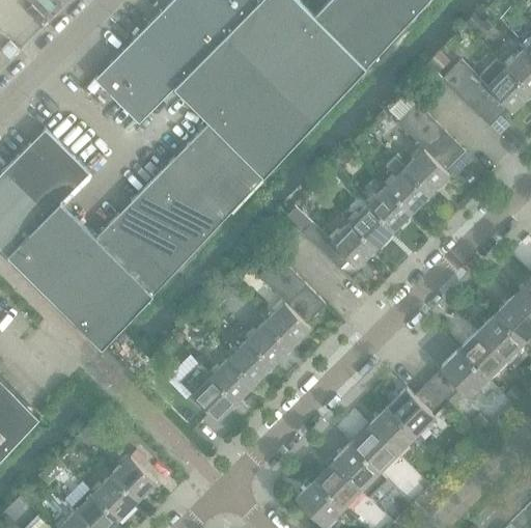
[(180,81),(226,35),(190,0),(173,0),(136,37),(180,81)]
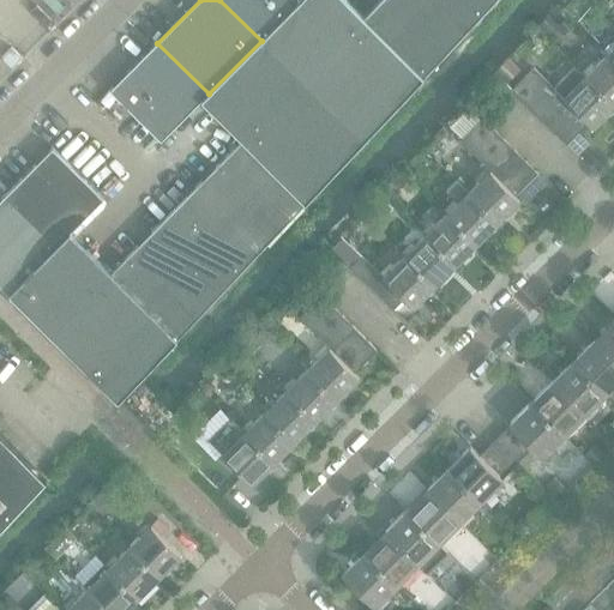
[(220,0),(262,41),(301,0),(220,0)]
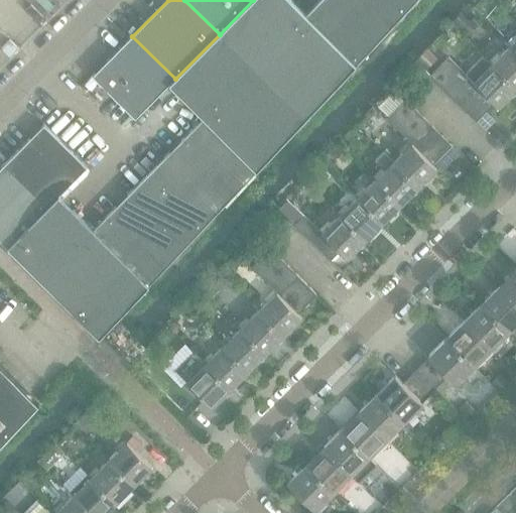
[(356,67),(305,17),(287,0),(253,0),(220,34),(306,119),(356,67)]
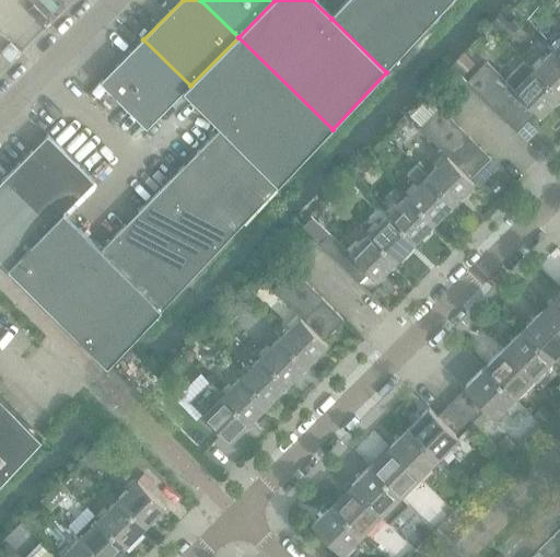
[(427,28),(397,0),(349,0),(331,19),(386,72),(427,28)]
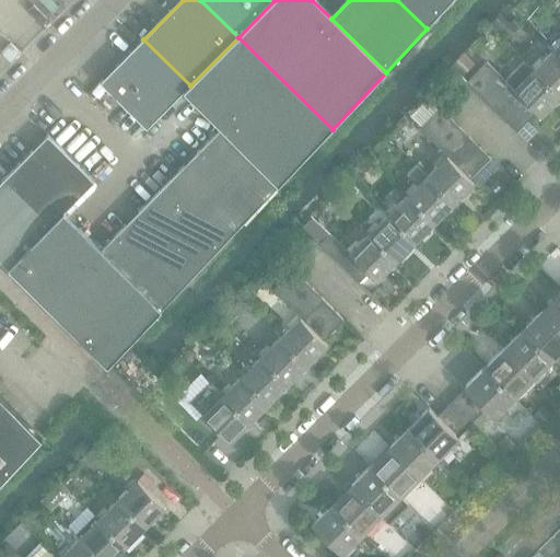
[(453,0),(397,0),(427,28),(453,0)]
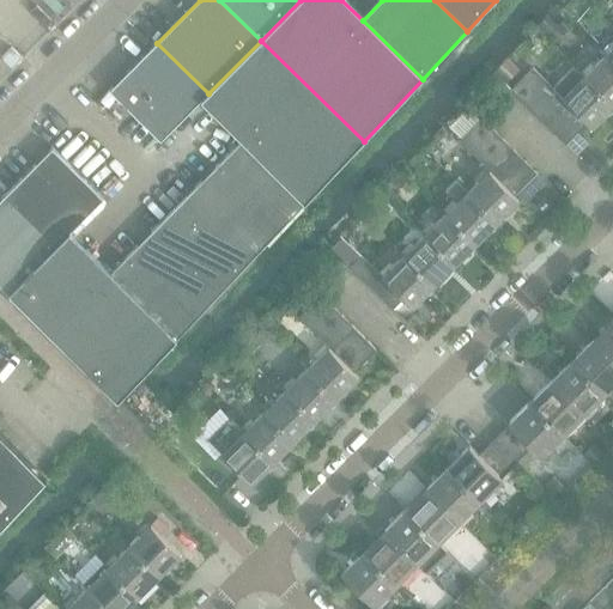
[(592,0),(596,5),(601,10),(611,0),(592,0)]
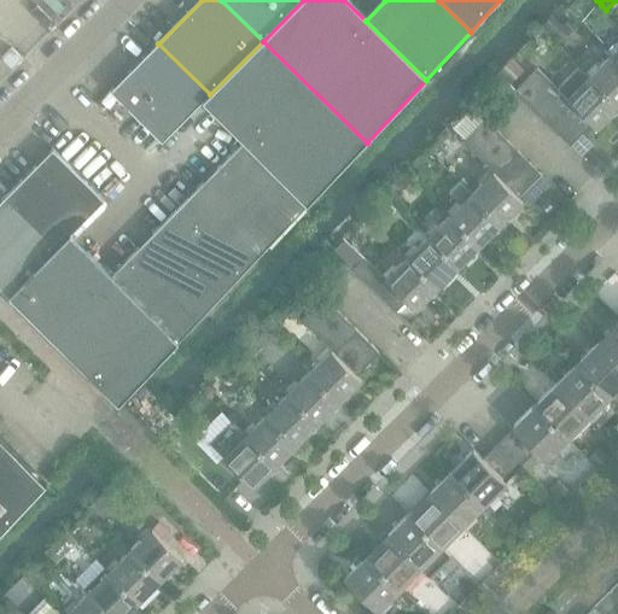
[(570,21),(560,29),(569,37),(578,29),(570,21)]
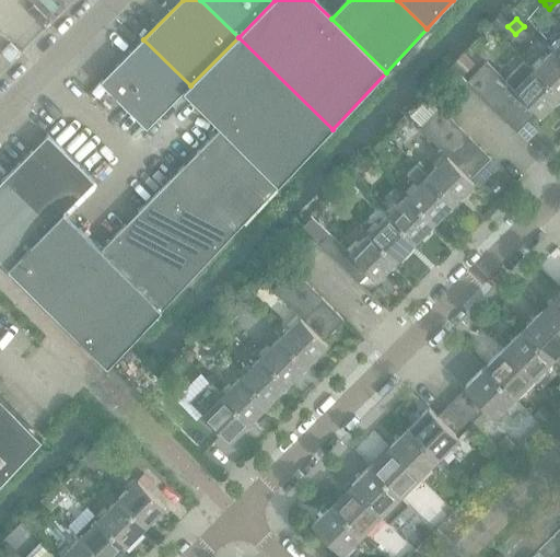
[(238,37),(190,85),(183,93),(220,130),(278,187),(333,129),(238,37)]
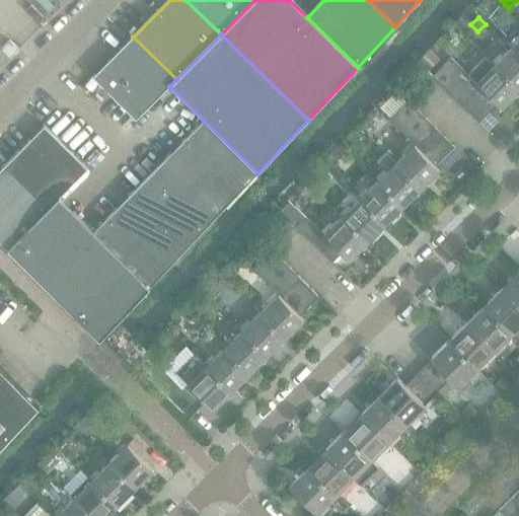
[(176,79),(133,37),(92,78),(136,121),(169,86),(176,79)]
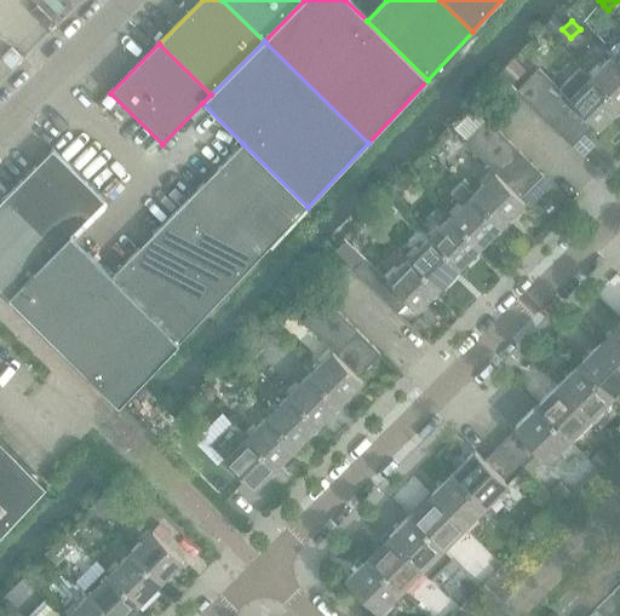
[(619,65),(612,58),(590,79),(619,109),(619,65)]
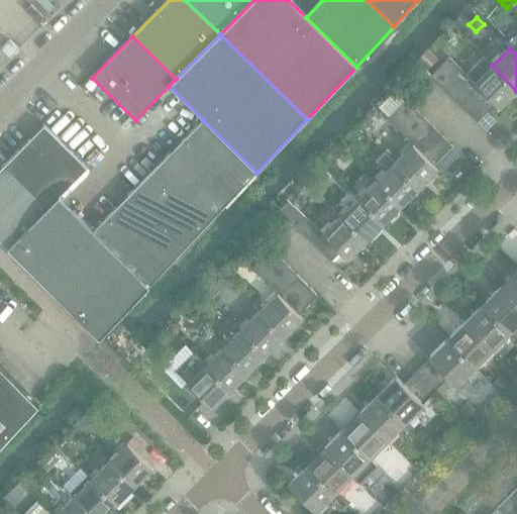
[(425,74),(437,63),(426,53),(415,64),(425,74)]
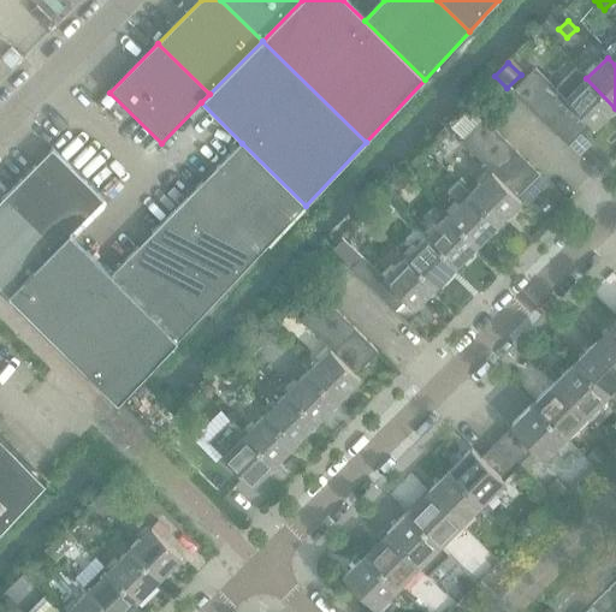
[(525,105),(546,83),(535,71),(513,94),(525,105)]
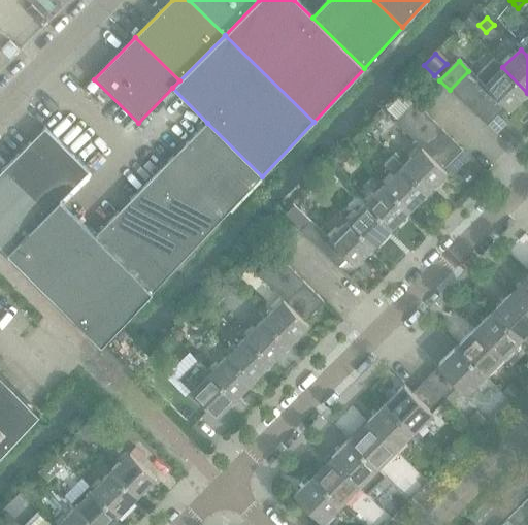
[(527,93),(502,67),(484,87),(505,108),(509,112),(527,93)]
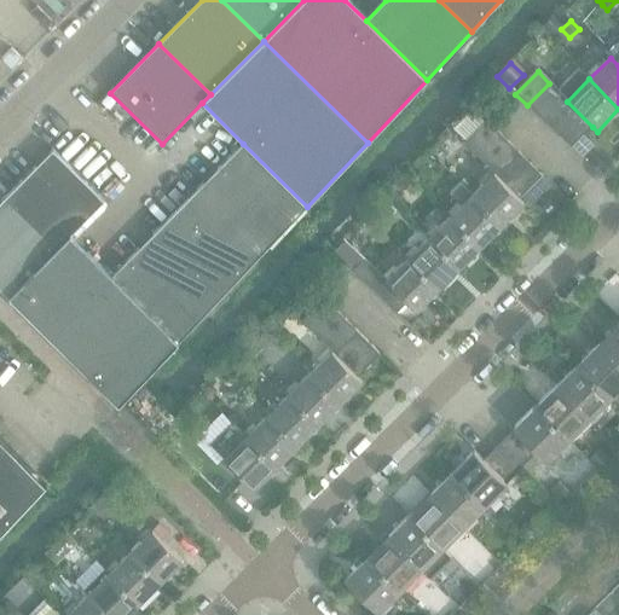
[(537,116),(560,94),(549,83),(527,105),(537,116)]
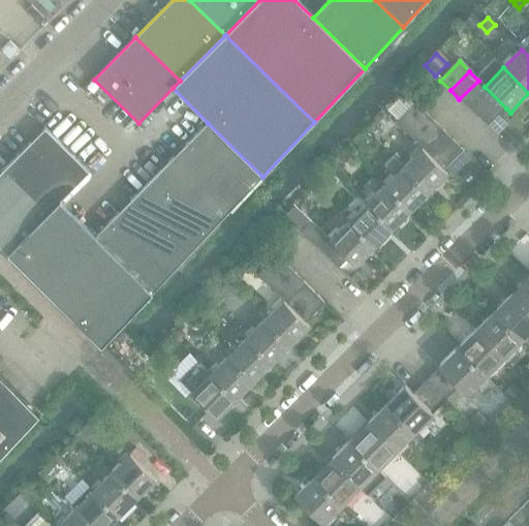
[(506,109),(485,87),(478,81),(459,99),(488,127),(506,109)]
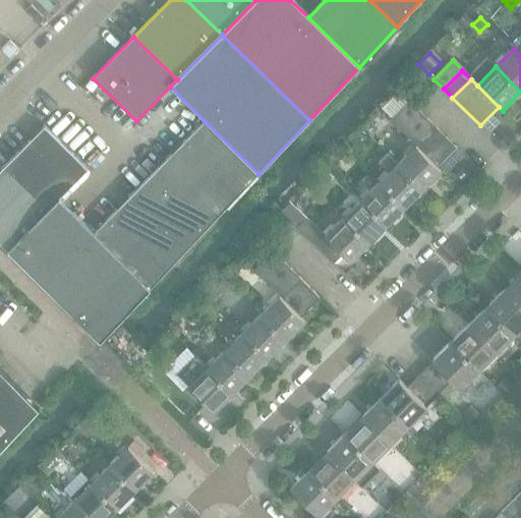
[(393,118),(407,104),(396,93),(382,107),(393,118)]
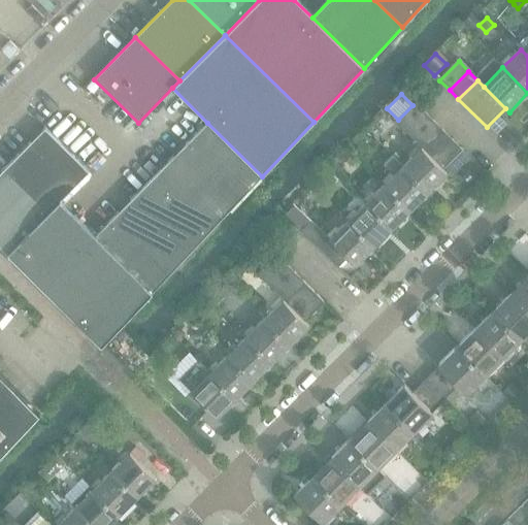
[(405,134),(425,115),(415,105),(395,124),(405,134)]
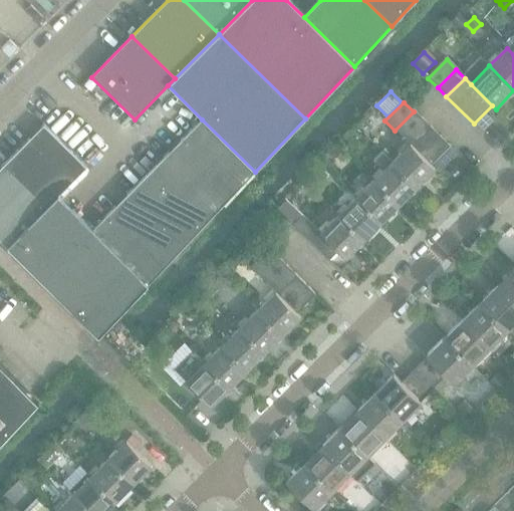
[(404,140),(422,120),(414,111),(395,131),(404,140)]
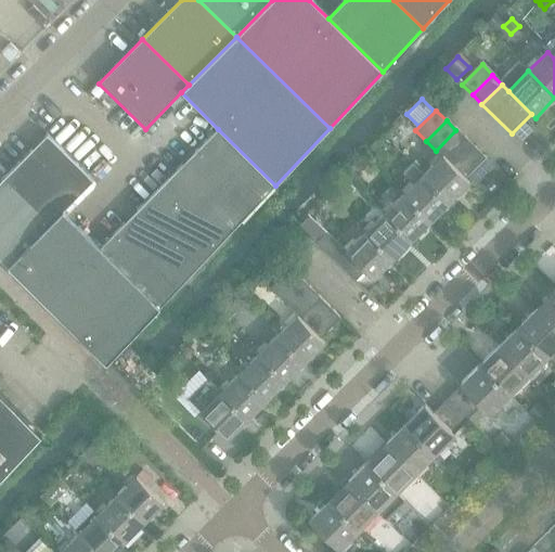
[(159,309),(275,185),(218,129),(100,249),(159,309)]
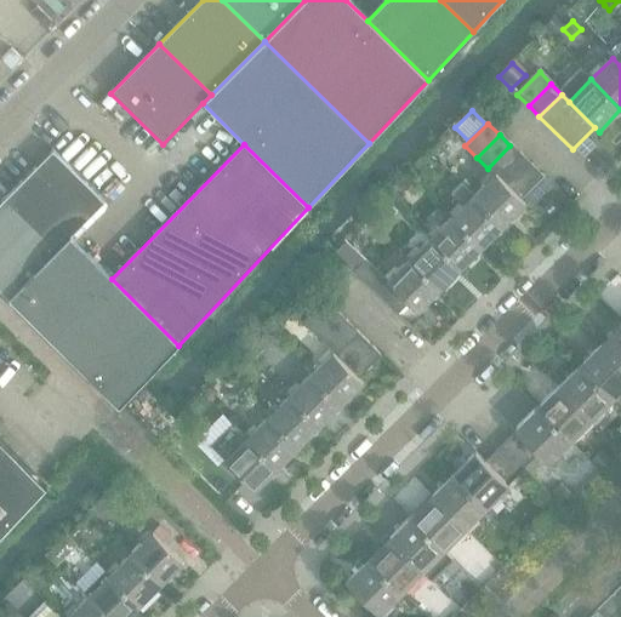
[(499,180),(520,156),(510,146),(488,169),(495,176),(499,180)]
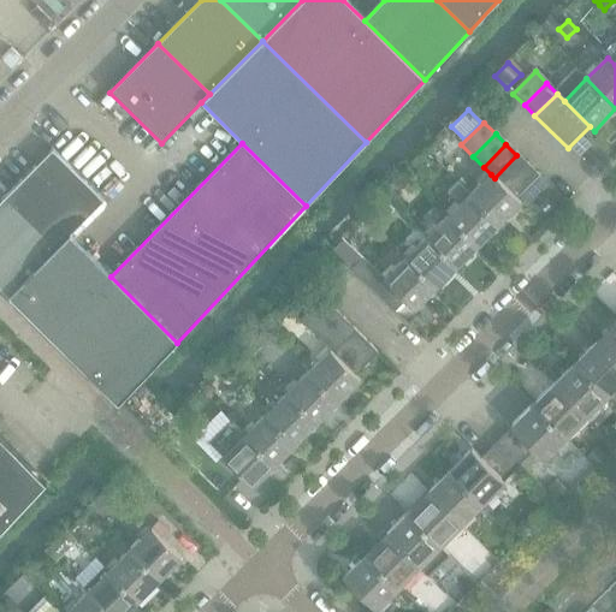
[(104,202),(102,201),(52,150),(3,201),(54,251),(70,236),(104,202)]
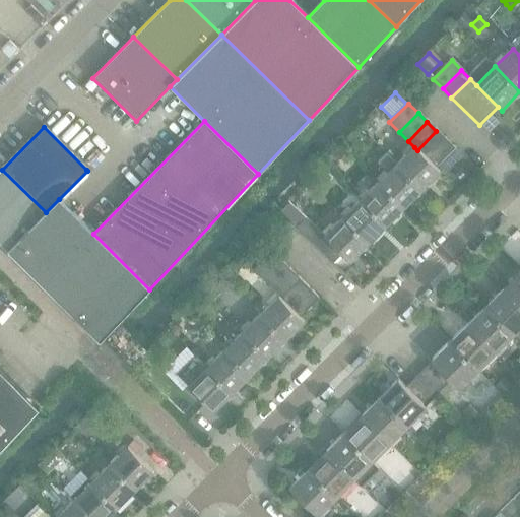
[(427,159),(446,140),(436,131),(417,150),(427,159)]
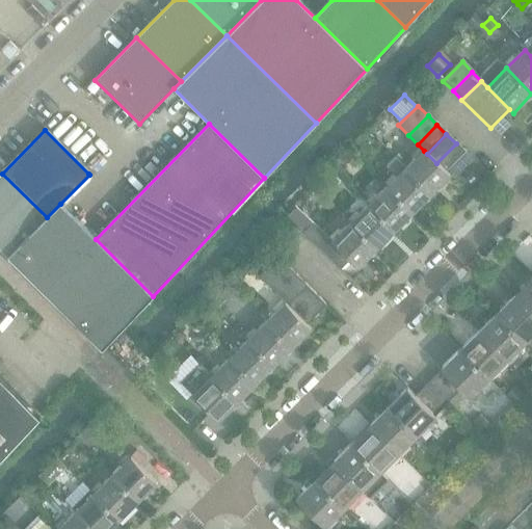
[(446,173),(466,153),(456,143),(436,163),(446,173)]
